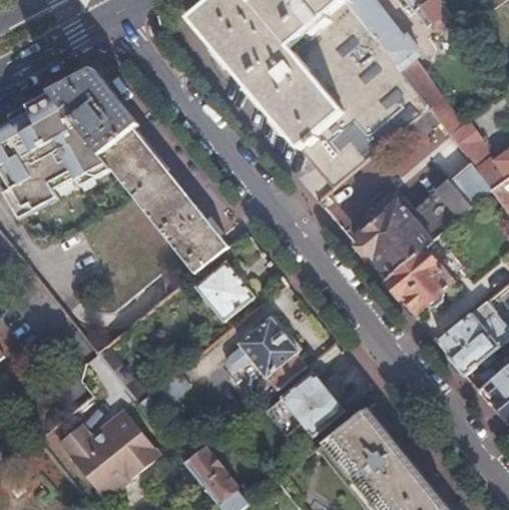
[(233,71),(331,186),(405,125),(428,107),(346,0),(211,0),(202,5),(196,29),(232,72),(233,71)]
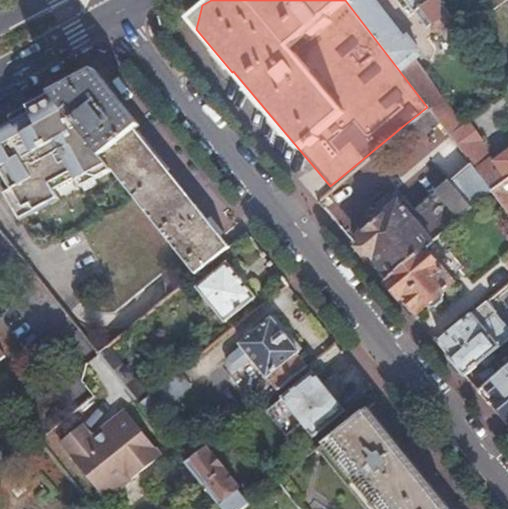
[(345,0),(427,107),(438,121),(445,131),(458,122),(406,51),(413,46),(403,33),(400,36),(372,0),(402,0),(410,10),(412,9),(423,25),(444,10),(436,0),(345,0)]
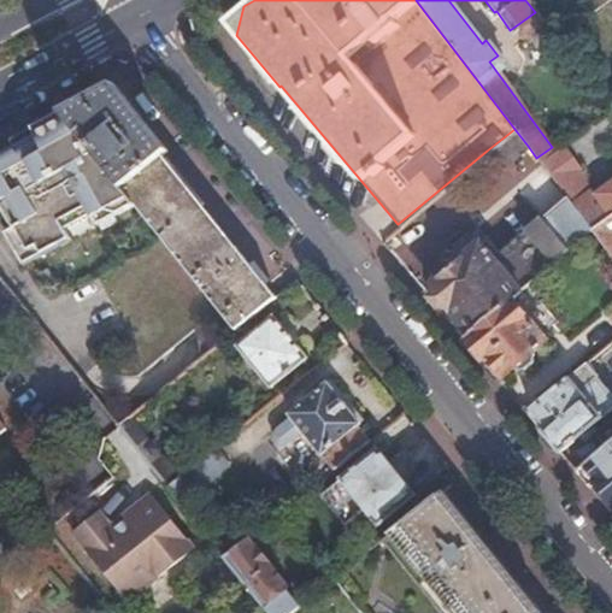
[(231,328),(274,294),(103,83),(58,107),(90,151),(131,201),(135,206),(231,328)]
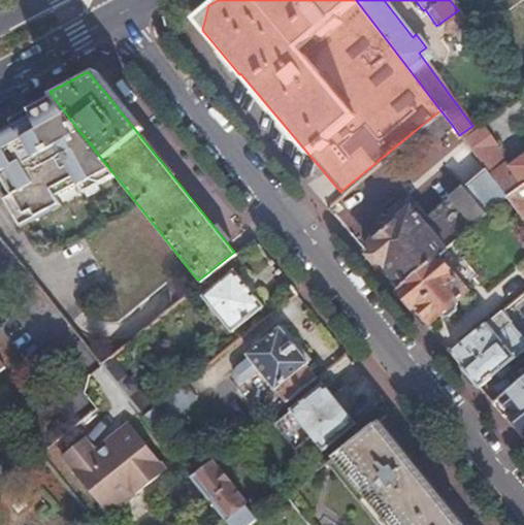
[(77,129),(50,92),(24,106),(27,113),(8,124),(0,127),(0,189),(2,193),(0,194),(0,202),(12,225),(53,204),(47,195),(44,188),(68,174),(71,182),(72,184),(85,177),(93,183),(112,172),(77,129)]
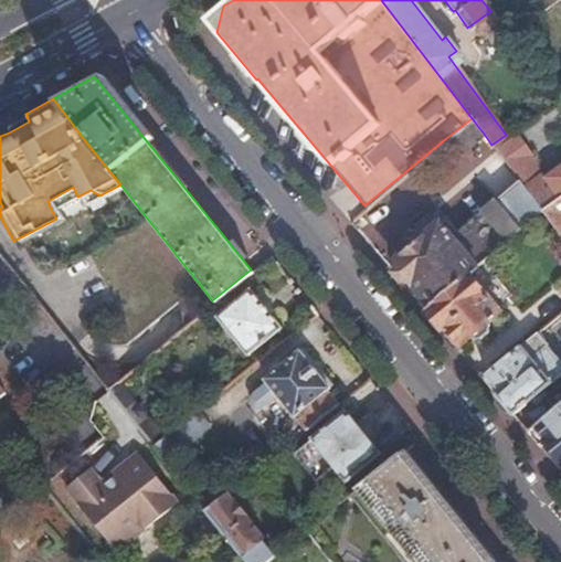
[(29,122),(25,114),(4,125),(9,133),(29,122)]
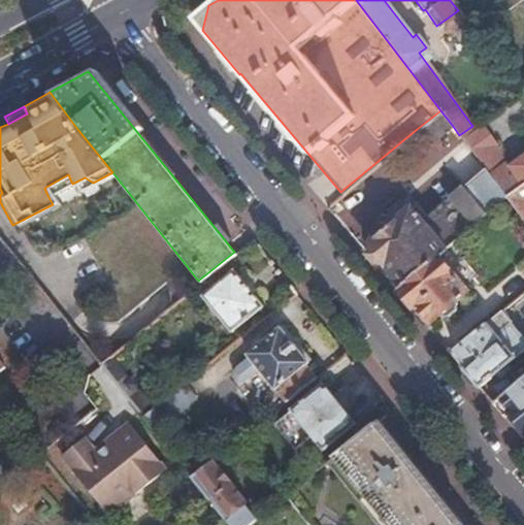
[(440,110),(417,129),(429,143),(452,125),(440,110)]
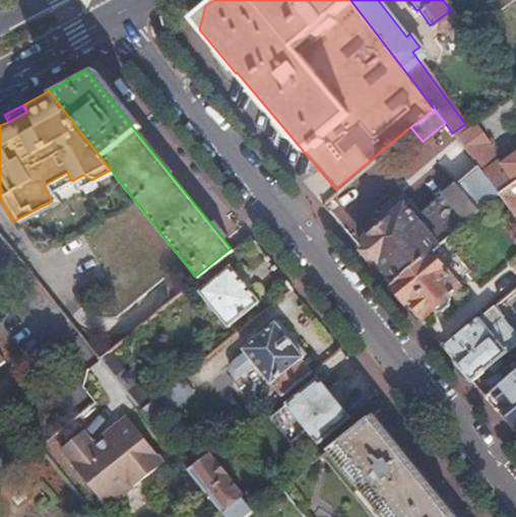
[(455,137),(463,147),(475,138),(467,127),(465,124),(452,133),(455,137)]
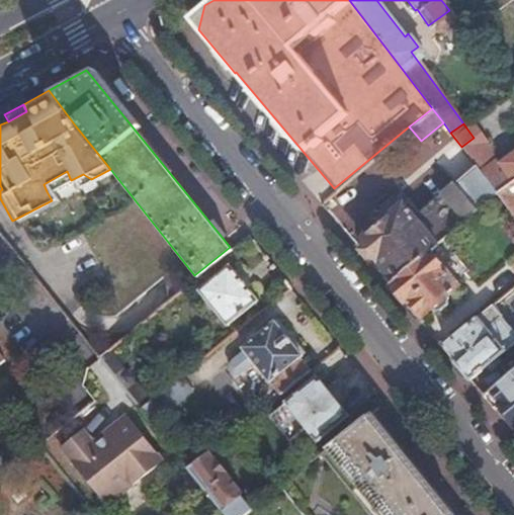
[(461,147),(482,174),(495,165),(474,138),(461,147)]
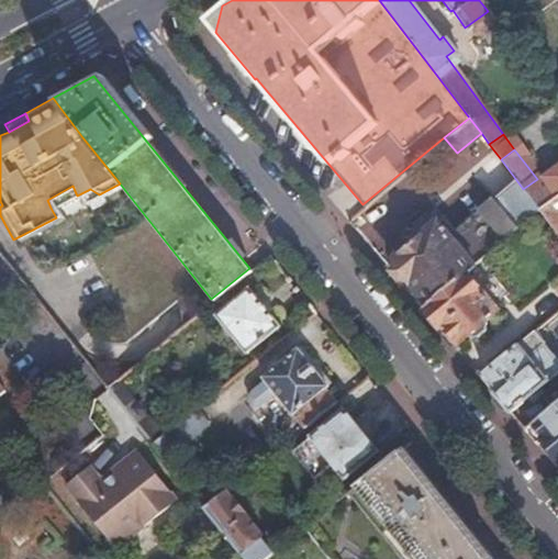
[(537,208),(556,193),(557,191),(557,163),(537,179),(523,189),(537,208)]
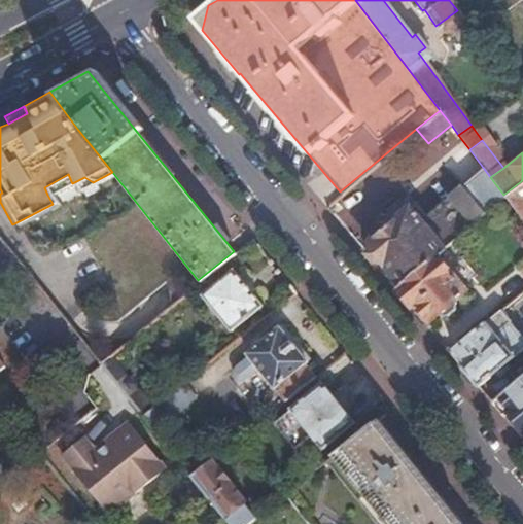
[(44,187),(47,195),(71,181),(68,174),(44,187)]
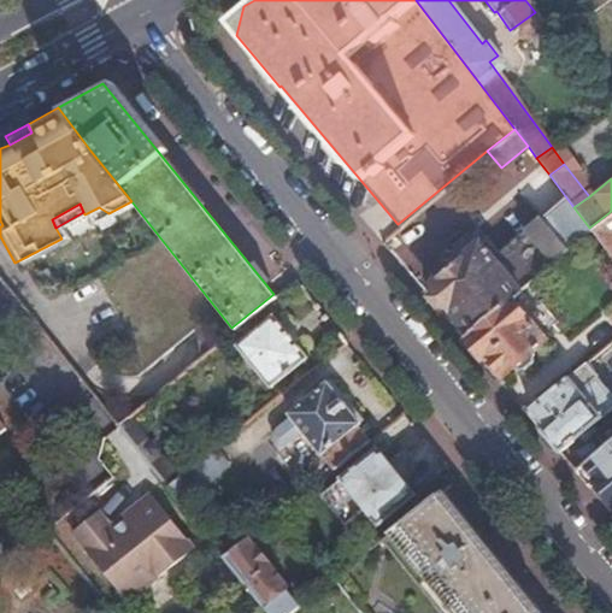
[(89,224),(109,213),(99,207),(84,214),(89,224)]
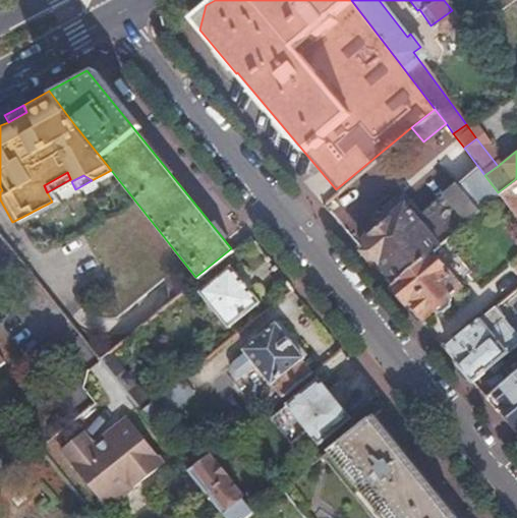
[(516,177),(515,179),(516,181),(516,194),(506,204),(516,217),(516,177)]
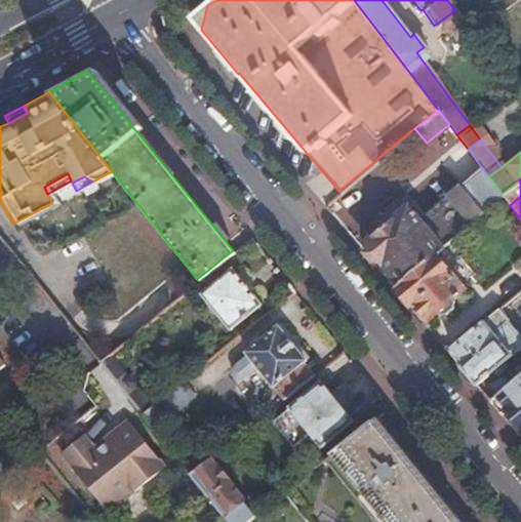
[(507,200),(510,205),(520,196),(520,183),(519,181),(502,194),(496,198),(502,203),(507,200)]
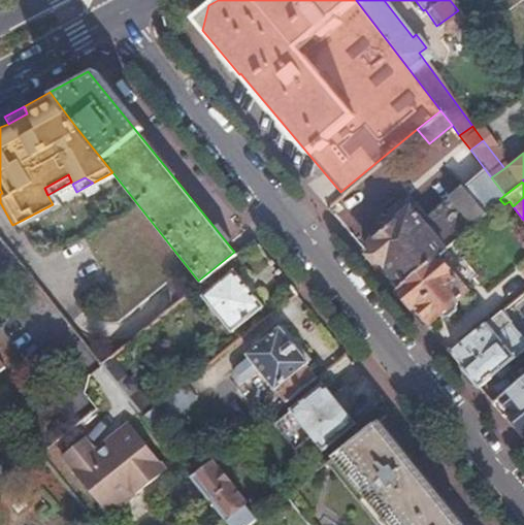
[(420,220),(441,247),(484,211),(461,185),(420,220)]
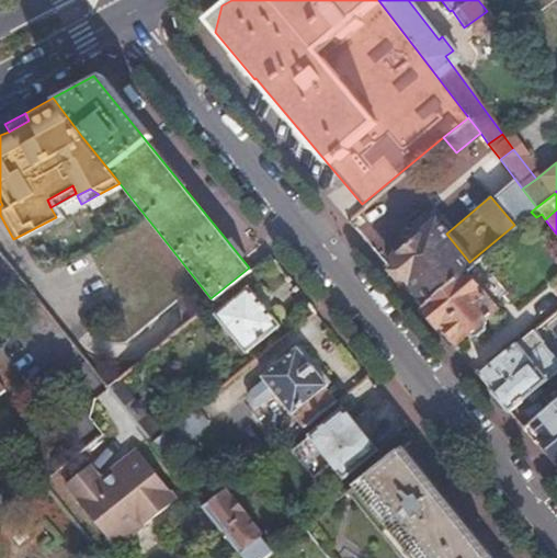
[(423,300),(463,268),(469,262),(446,234),(433,216),(431,217),(423,209),(410,221),(418,230),(387,255),(386,268),(389,271),(391,274),(406,277),(423,300)]
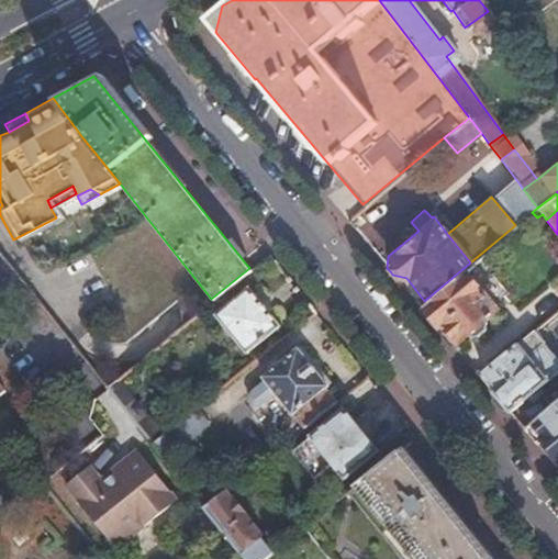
[(449,342),(450,344),(466,332),(467,335),(475,334),(482,327),(484,319),(484,315),(493,308),(464,268),(424,301),(419,305),(449,342)]
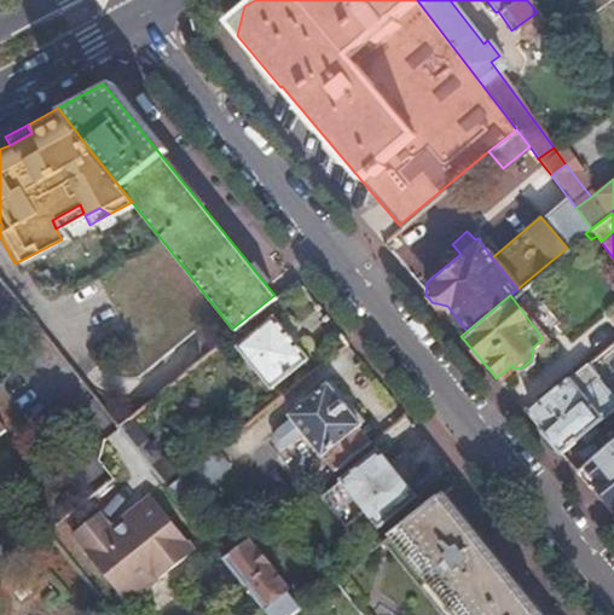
[(235,344),(267,387),(305,357),(271,314),(235,344)]
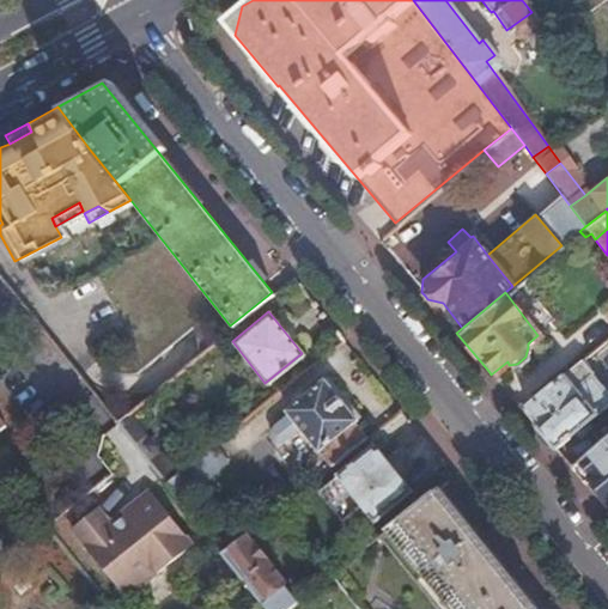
[(543,437),(552,446),(607,399),(607,394),(589,372),(590,371),(579,357),(518,408),(543,437)]
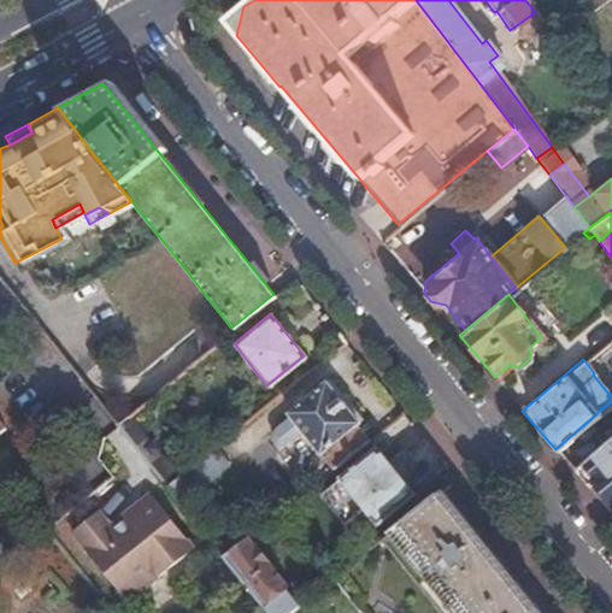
[(330,467),(364,440),(351,423),(354,420),(324,382),(287,412),(288,416),(272,428),(271,429),(271,430),(270,431),(270,432),(270,434),(270,435),(271,436),(271,437),(271,438),(272,440),(274,440),(274,441),(275,441),(276,442),(277,442),(278,442),(280,442),(281,442),(282,441),(300,429),(330,467)]
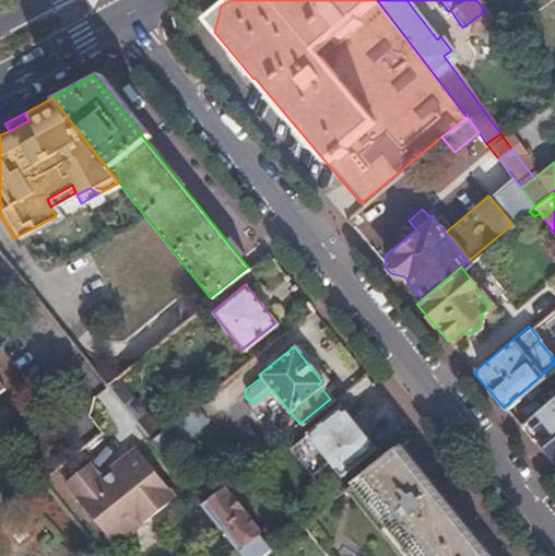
[(145,437),(157,428),(114,374),(103,382),(145,437)]
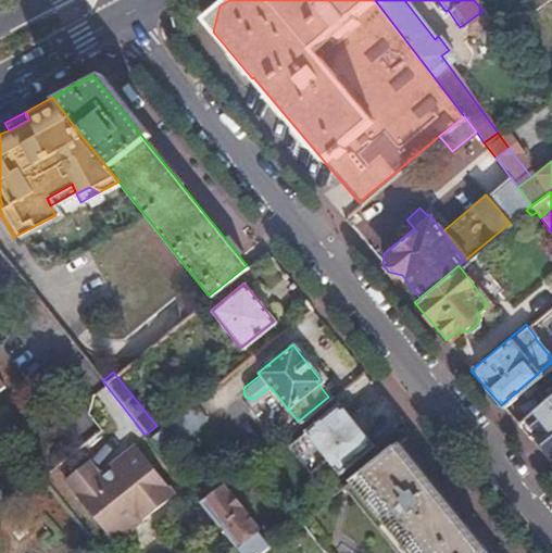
[(551,392),(515,423),(528,438),(535,431),(544,443),(551,452),(551,450),(551,392)]
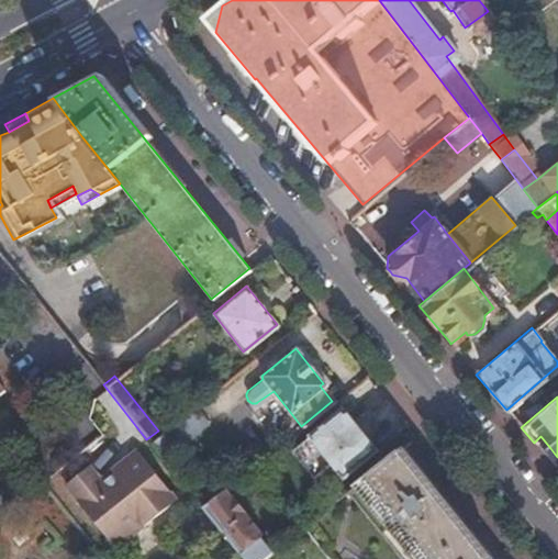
[(205,421),(191,404),(158,431),(146,439),(160,457),(205,421)]
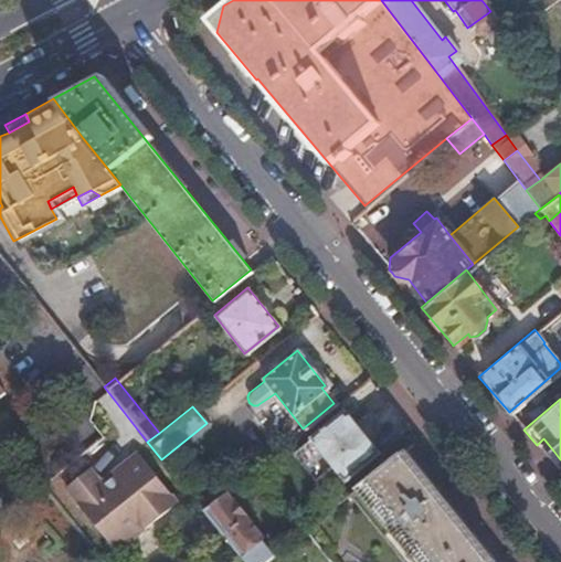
[(342,478),(378,451),(343,409),(309,436),(309,437),(292,452),(314,479),(331,464),(342,478)]
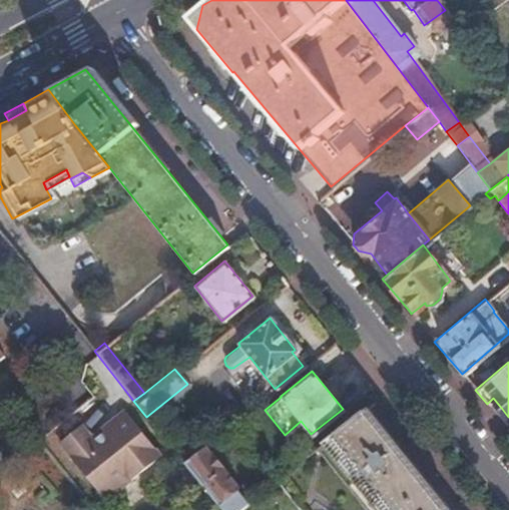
[(102,495),(157,452),(121,407),(96,427),(99,430),(92,435),(90,432),(88,433),(78,422),(57,439),(102,495)]
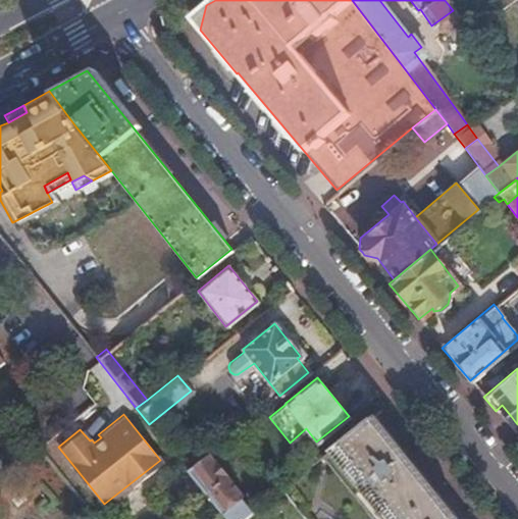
[(450,518),(368,416),(326,450),(380,518),(450,518)]
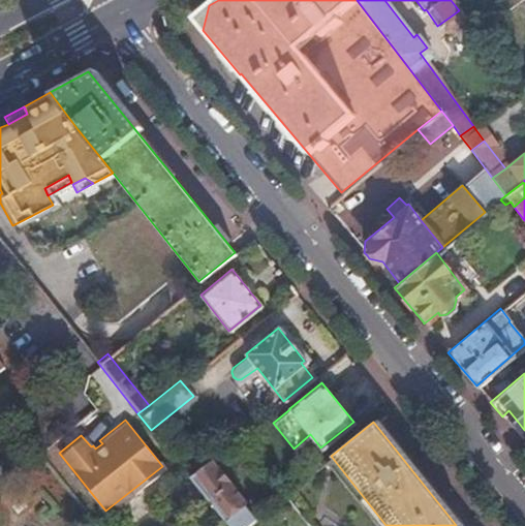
[(227,525),(244,525),(253,519),(240,503),(243,502),(210,459),(188,476),(227,525)]
